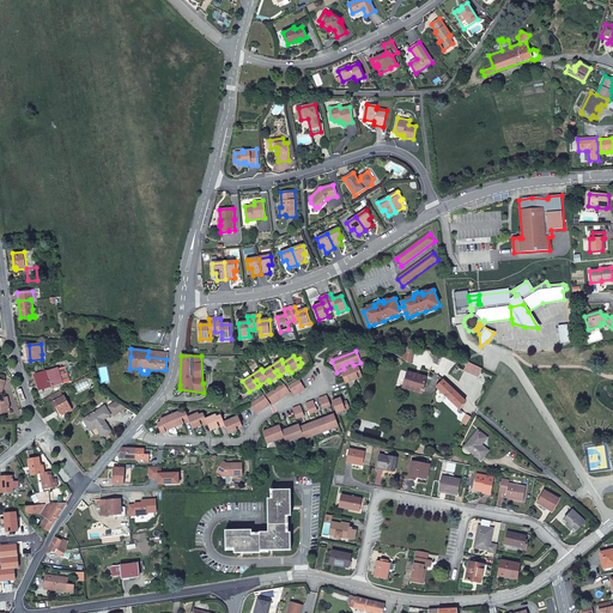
[(478,366),(468,362),(463,370),(473,374),(478,366)]
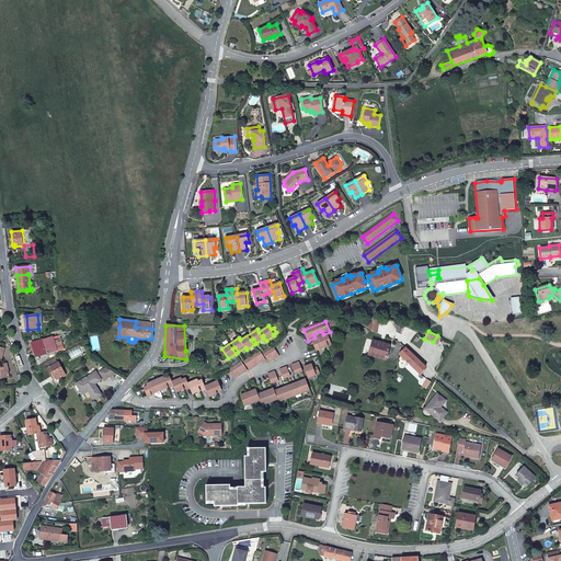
[(316,352),(331,345),(328,334),(312,341),(316,352)]
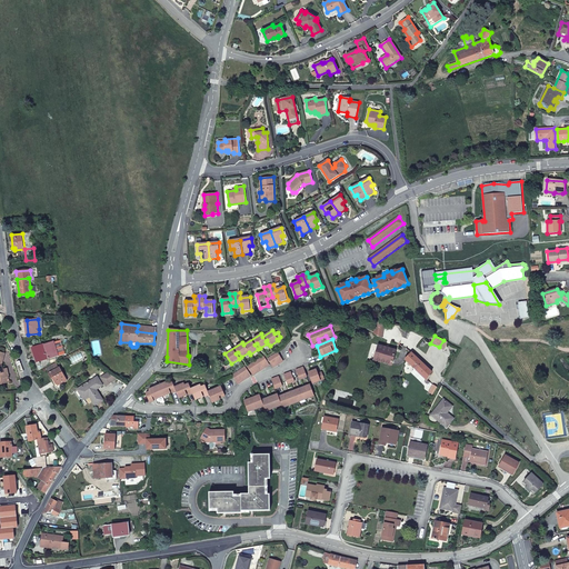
[(55,342),(58,355),(65,353),(60,340),(55,342)]
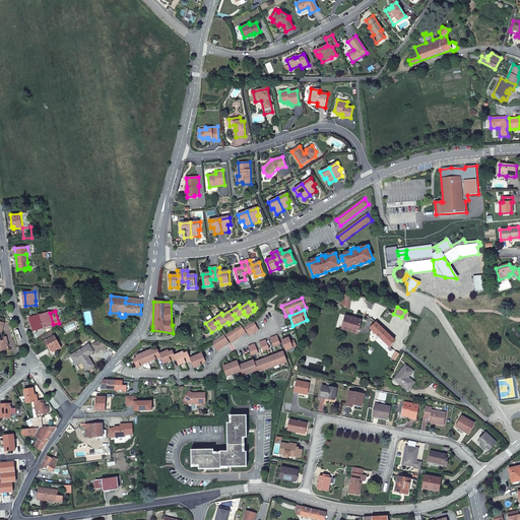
[(53,325),(53,324),(50,313),(40,315),(29,318),(34,331),(44,328),(53,325)]
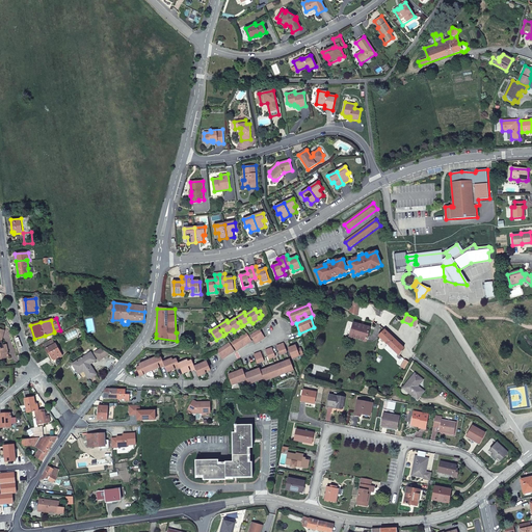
[(370,327),(353,323),(349,337),(366,342),(370,327)]
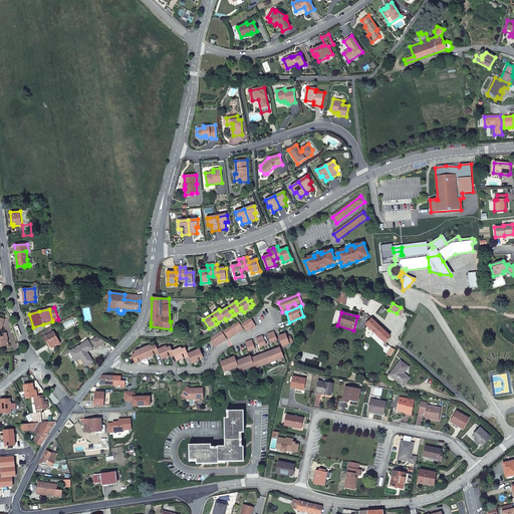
[(371,318),(365,325),(386,343),(391,336),(371,318)]
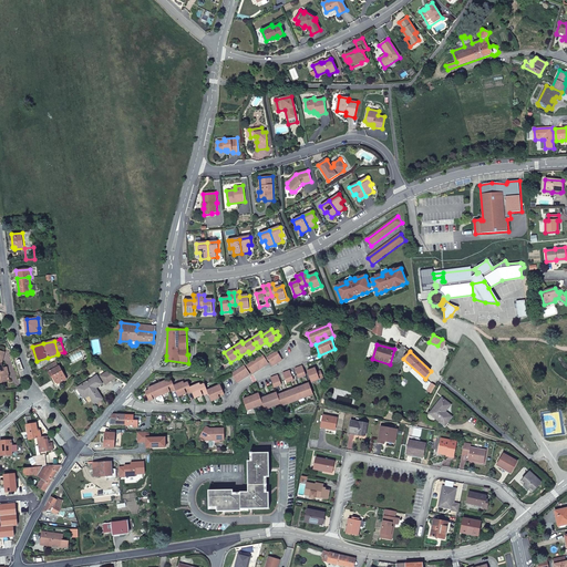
[(272,367),(282,361),(277,352),(267,359),(272,367)]
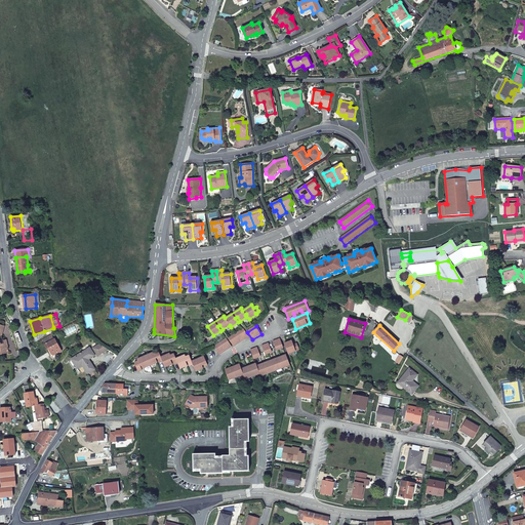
[(233,347),(248,337),(243,329),(228,339),(233,347)]
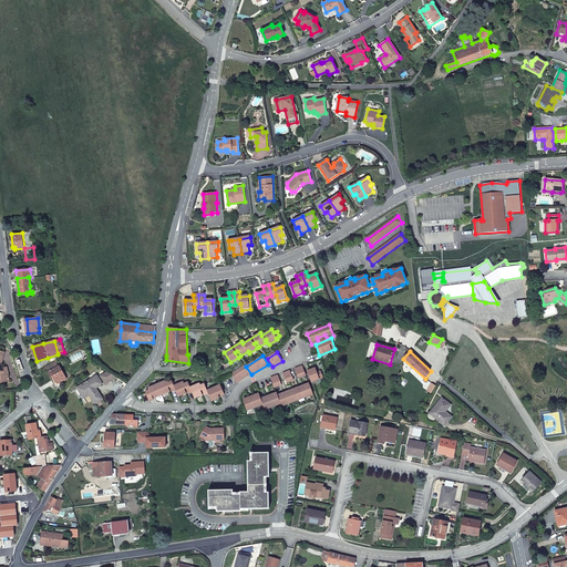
[(55,361),(45,367),(49,372),(51,378),(53,377),(58,384),(66,379),(60,366),(59,367),(55,361)]
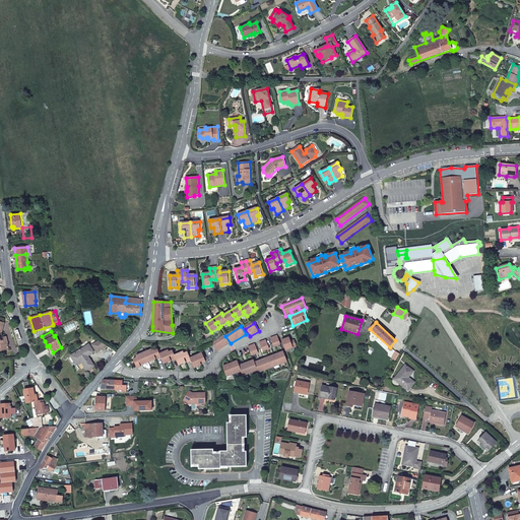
[(216,351),(229,343),(223,335),(211,343),(216,351)]
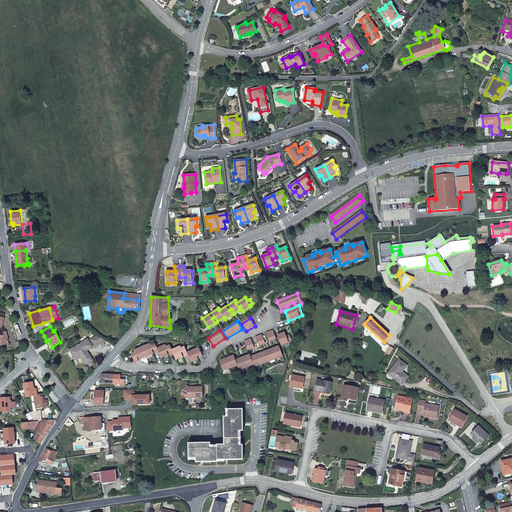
[(266,333),(269,342),(276,340),(272,331),(266,333)]
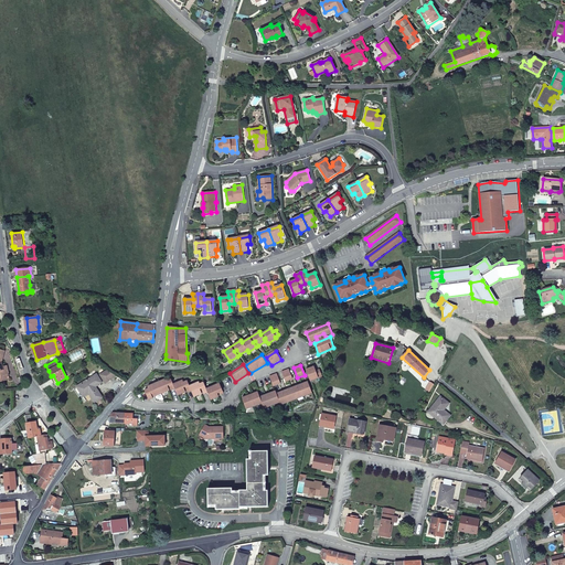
[(306,371),(310,382),(318,379),(318,377),(321,376),(319,371),(316,372),(315,368),(306,371)]
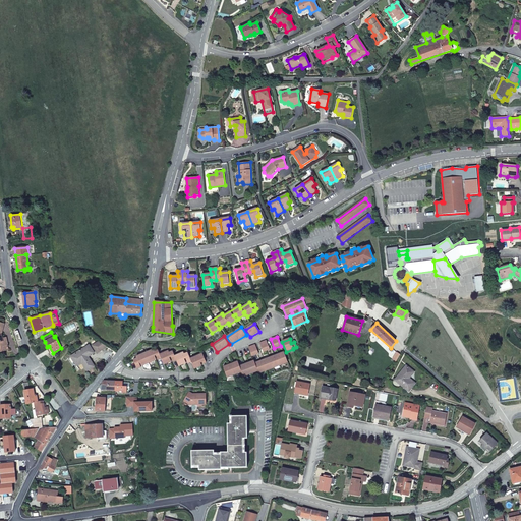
[(259,343),(263,352),(269,350),(266,341),(259,343)]
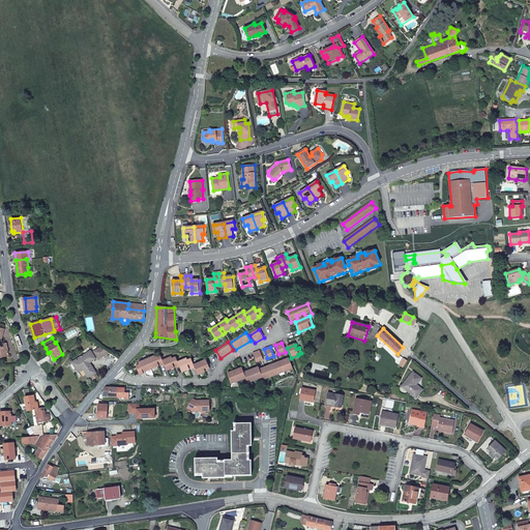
[(99,359),(111,352),(102,348),(95,352),(99,359)]
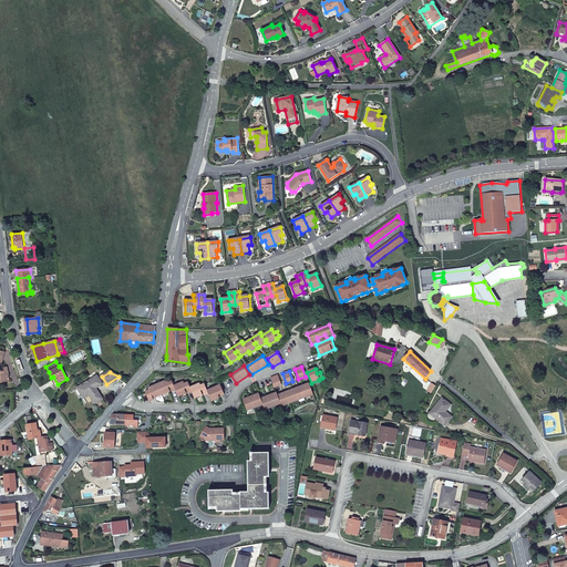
[(78,388),(83,399),(90,395),(95,404),(103,399),(96,388),(103,384),(98,375),(78,388)]
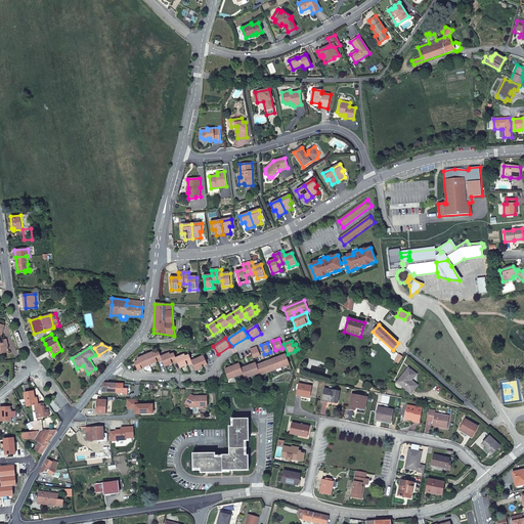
[(250,349),(253,358),(259,356),(256,347),(250,349)]
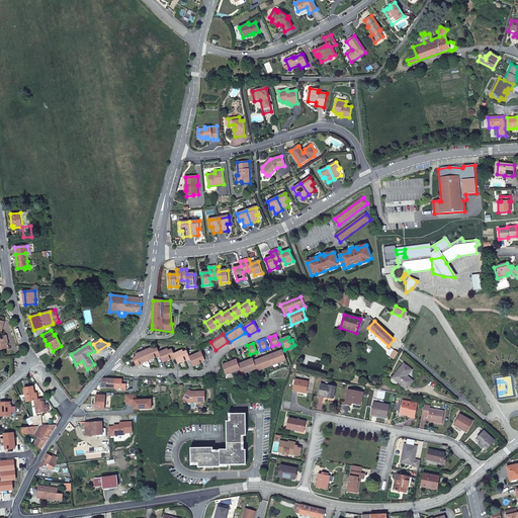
[(167,349),(158,352),(156,348),(153,349),(152,347),(135,354),(136,356),(132,357),(136,366),(139,364),(137,359),(139,359),(140,363),(154,357),(153,353),(154,353),(156,358),(160,356),(162,362),(169,359),(167,355),(169,355),(171,359),(174,358),(177,364),(184,361),(182,357),(183,357),(185,361),(189,360),(192,367),(199,364),(197,359),(198,359),(200,363),(203,361),(200,352),(188,357),(186,351),(182,353),(182,351),(173,354),(171,349),(168,351),(167,349)]
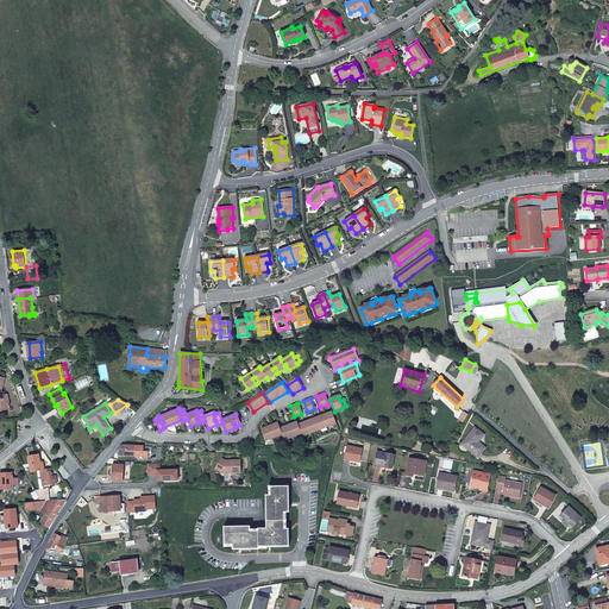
[(332,412),(297,425),(296,422),(280,428),(277,422),(261,429),(265,441),(282,435),(283,440),(301,434),(302,437),(336,425),(332,412)]
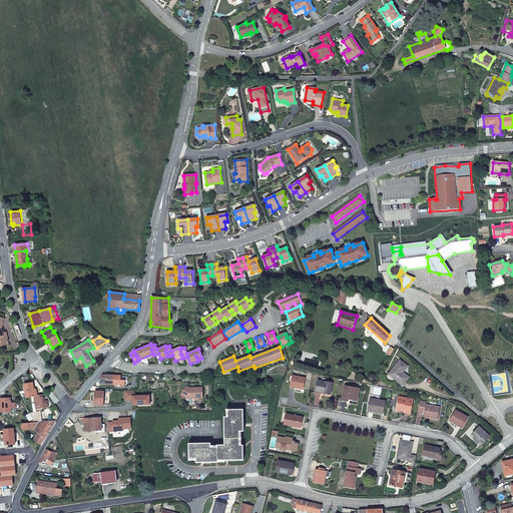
[(73,362),(75,361),(70,351),(67,353),(73,362)]
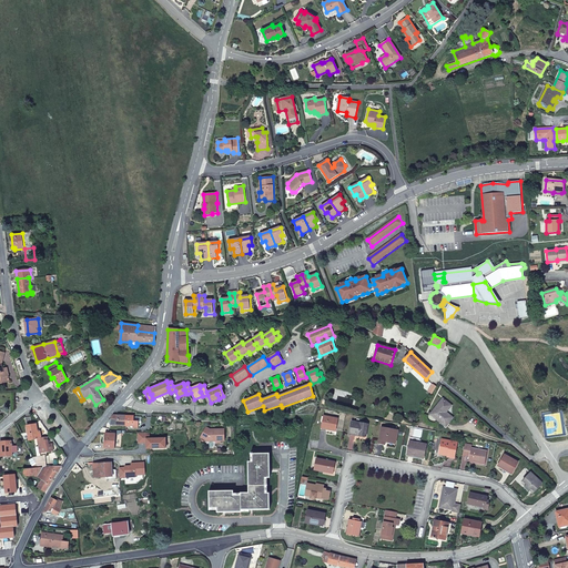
[(453,418),(446,413),(444,412),(449,405),(443,399),(430,415),(446,426),(453,418)]
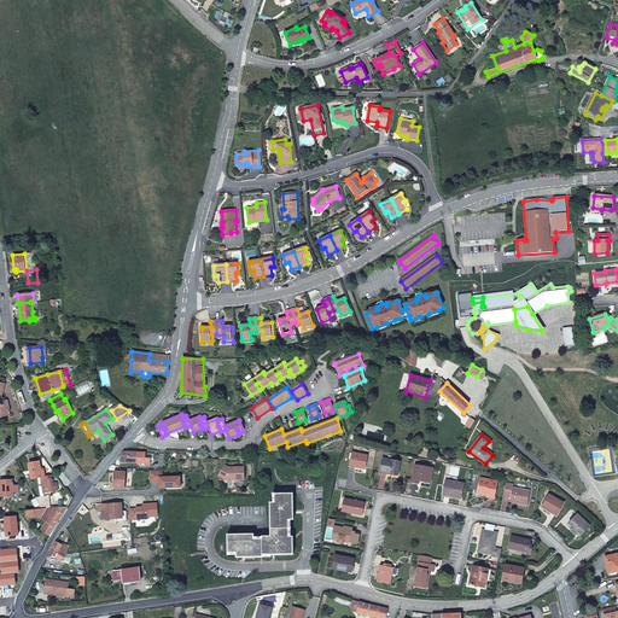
[(120,462),(135,464),(136,453),(123,452),(117,459),(120,462)]
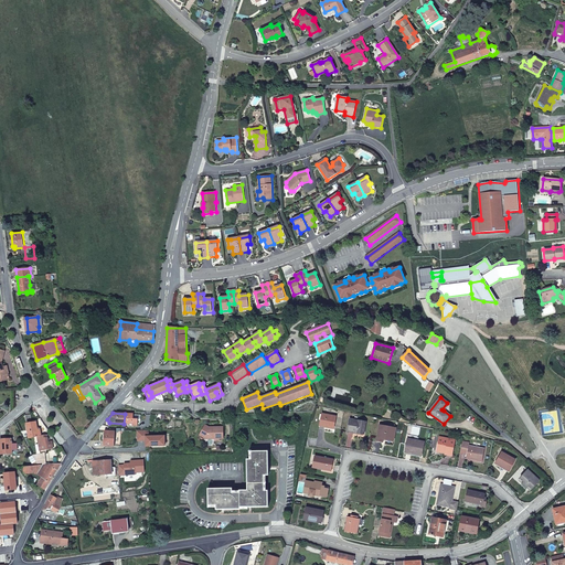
[(125,414),(124,424),(129,424),(129,426),(137,426),(137,419),(132,419),(132,414),(125,414)]
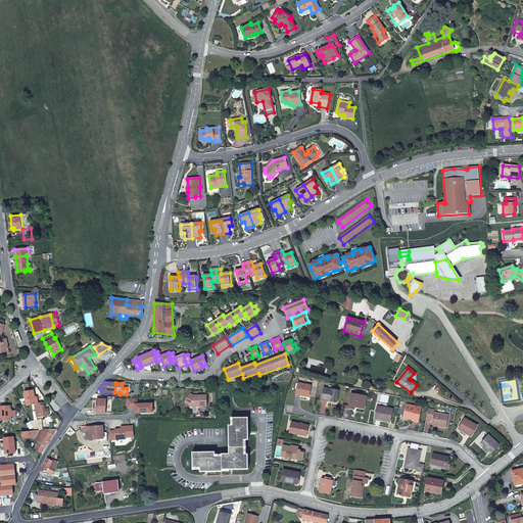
[(312,386),(298,383),(295,394),(308,396),(312,386)]
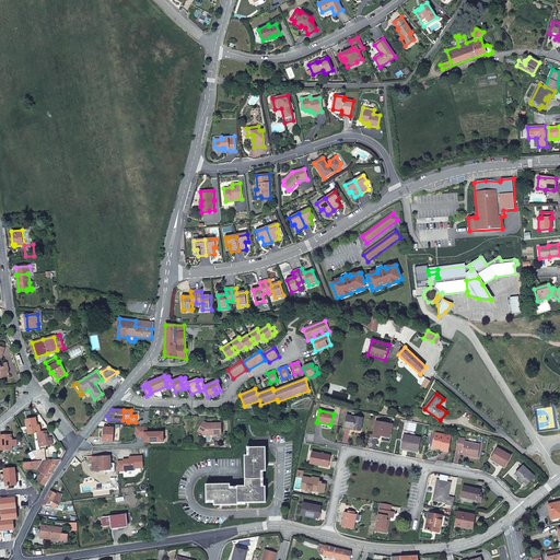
[(363,419),(347,416),(345,428),(360,430),(363,419)]
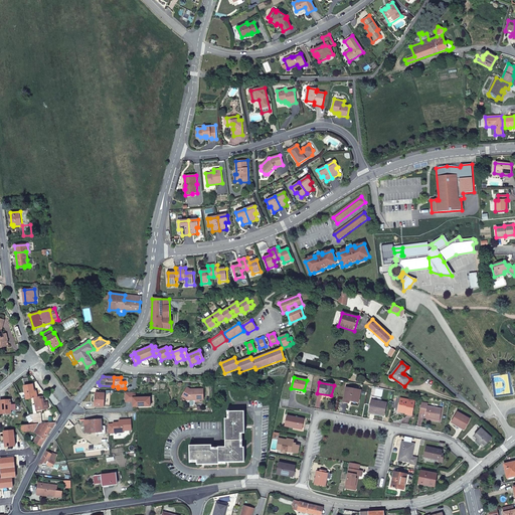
[(37,404),(38,410),(48,408),(47,402),(43,403),(42,396),(37,397),(36,391),(34,391),(33,384),(28,385),(28,387),(24,387),(26,399),(34,397),(35,404),(37,404)]
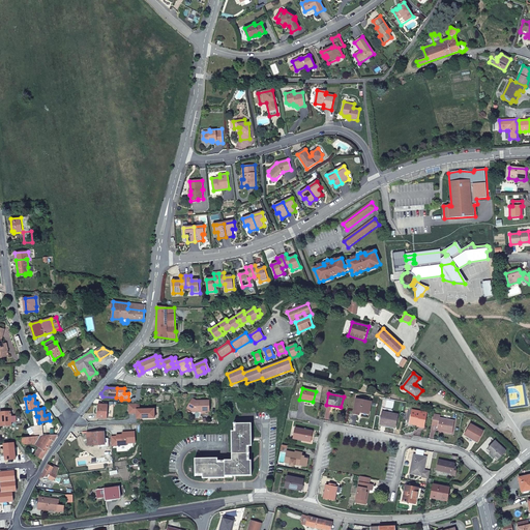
[(196,401),(192,399),(187,407),(194,410),(200,410),(200,411),(209,411),(209,401),(196,401)]
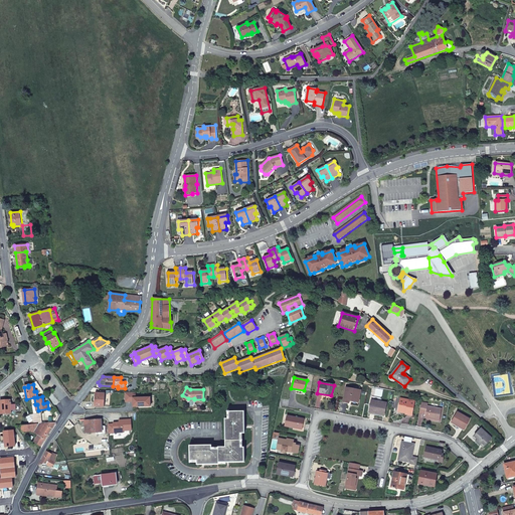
[(361,390),(346,387),(343,401),(358,404),(361,390)]
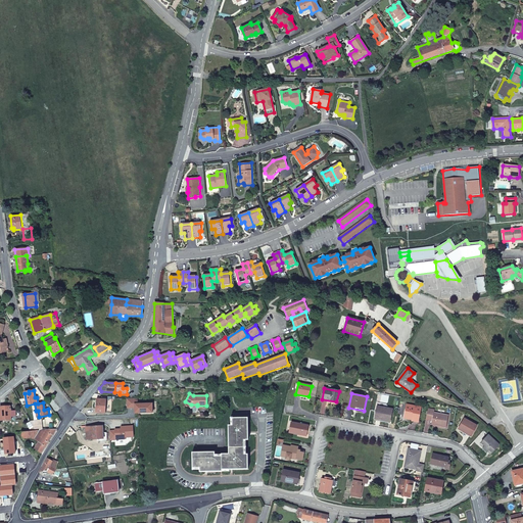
[(106,399),(97,398),(96,413),(105,413),(106,399)]
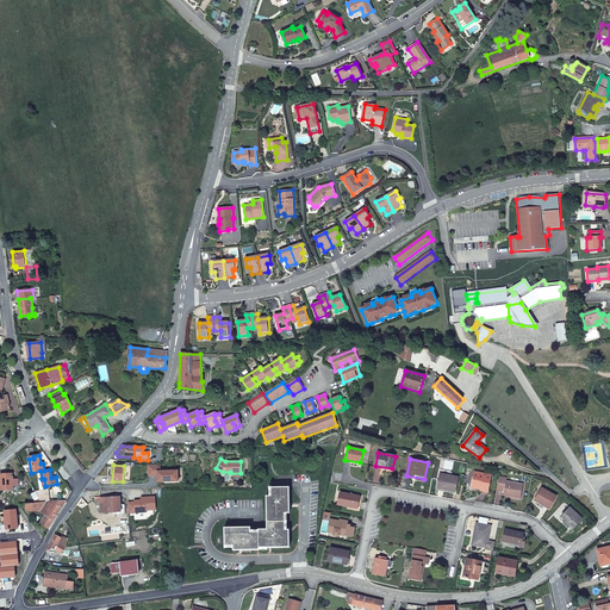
[(160,465),(148,465),(148,477),(157,475),(157,483),(178,481),(178,471),(160,471),(160,465)]
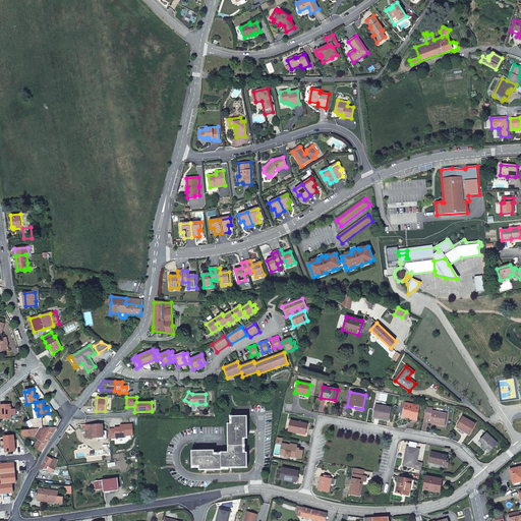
[(405,403),(403,413),(410,415),(410,418),(410,419),(417,420),(420,406),(405,403)]
